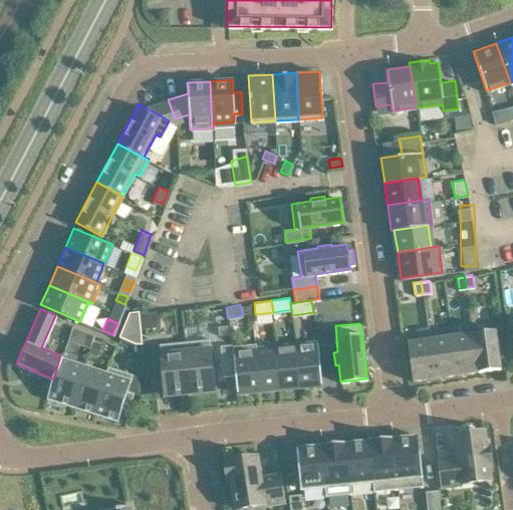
[(84,330),(72,325),(66,341),(77,345),(84,330)]
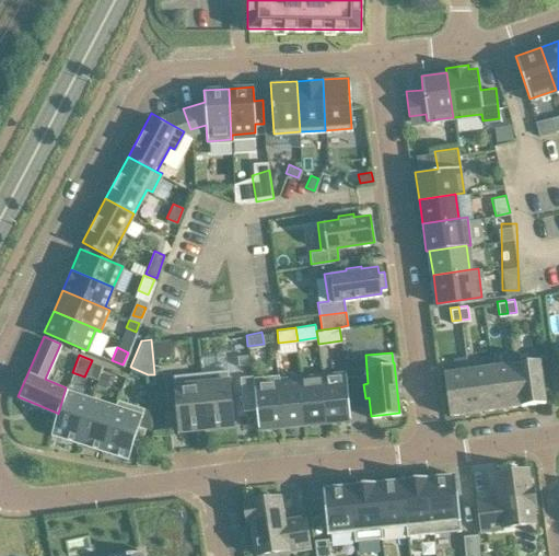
[(538,358),(514,361),(521,404),(545,401),(538,358)]
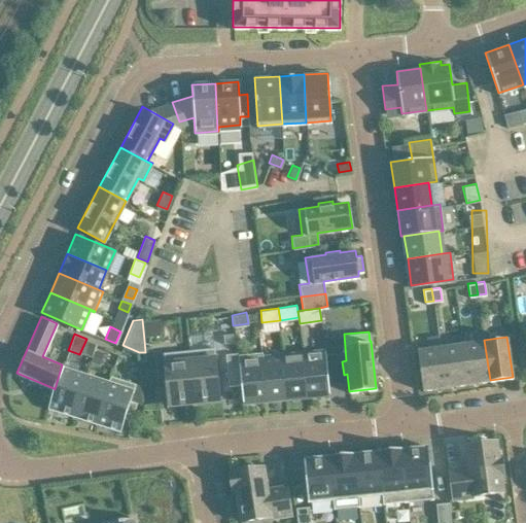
[(467,383),(490,380),(484,340),(462,343),(467,383)]
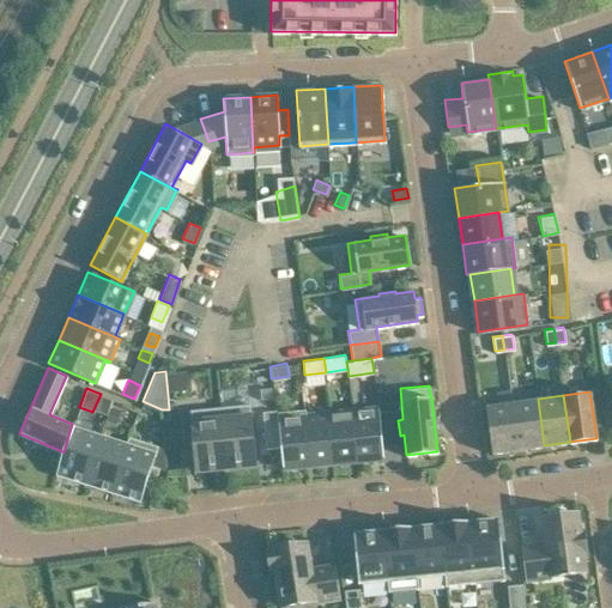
[(517,449),(544,445),(538,399),(511,402),(517,449)]
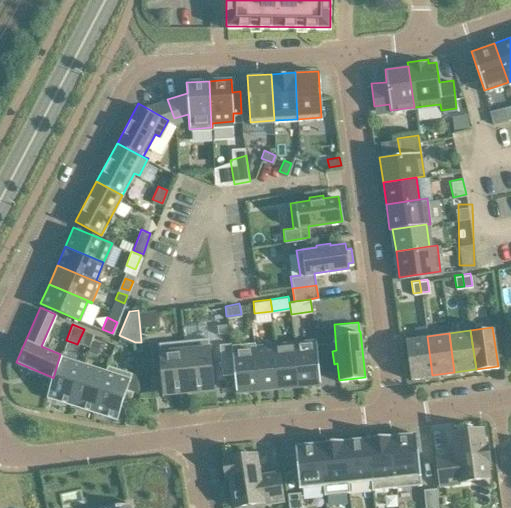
[(183,339),(188,389),(213,387),(208,336),(183,339)]
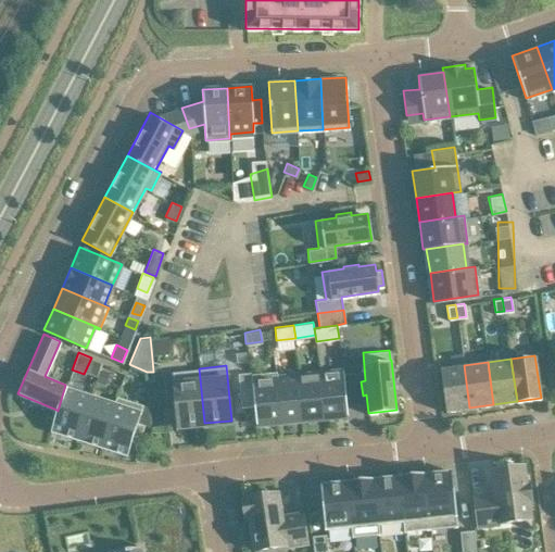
[(469,408),(464,365),(440,368),(445,411),(469,408)]
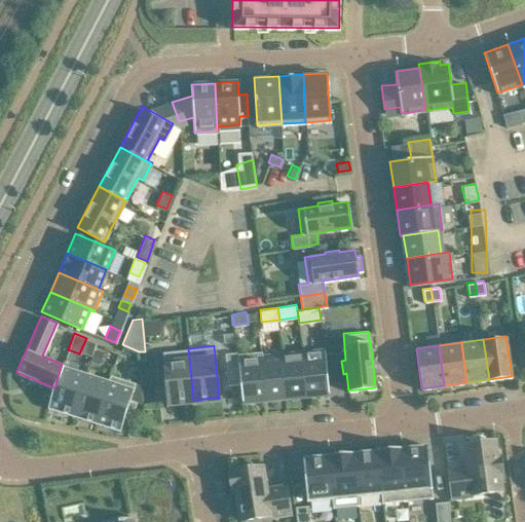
[(193,400),(188,348),(162,350),(167,403),(193,400)]
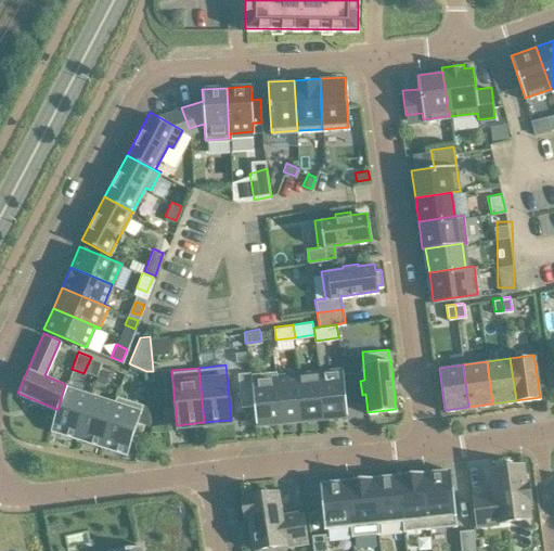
[(343,369),(319,371),(323,417),(347,413),(343,369)]
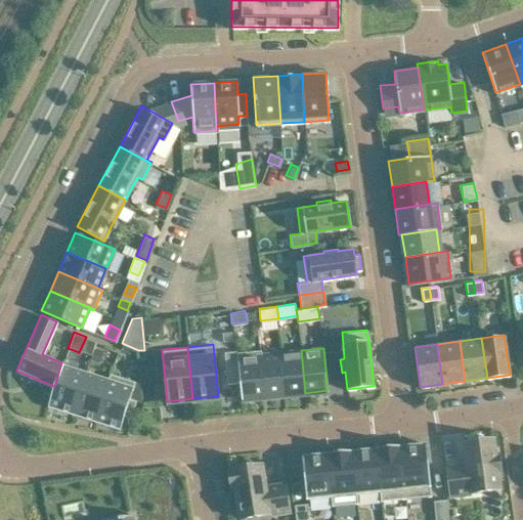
[(241,399),(264,397),(259,349),(236,351),(237,364),(240,381),(241,399)]
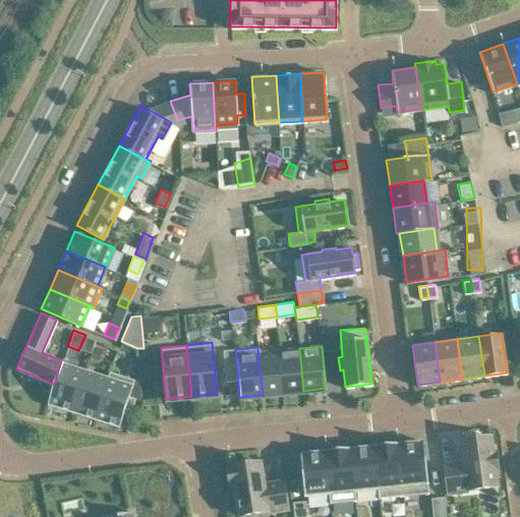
[(257,347),(263,395),(283,393),(279,350),(260,352),(258,347),(257,347)]
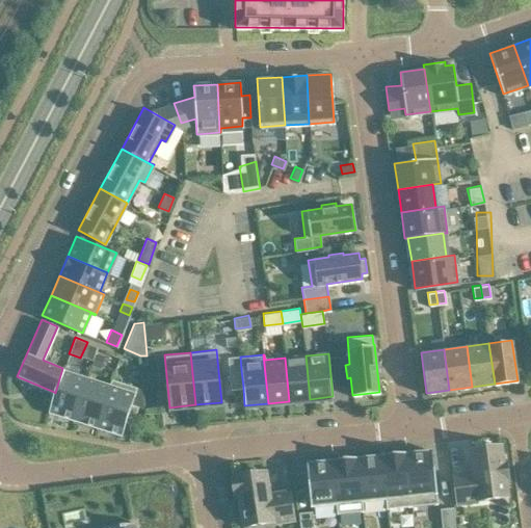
[(310,399),(306,355),(285,358),(289,401),(310,399)]
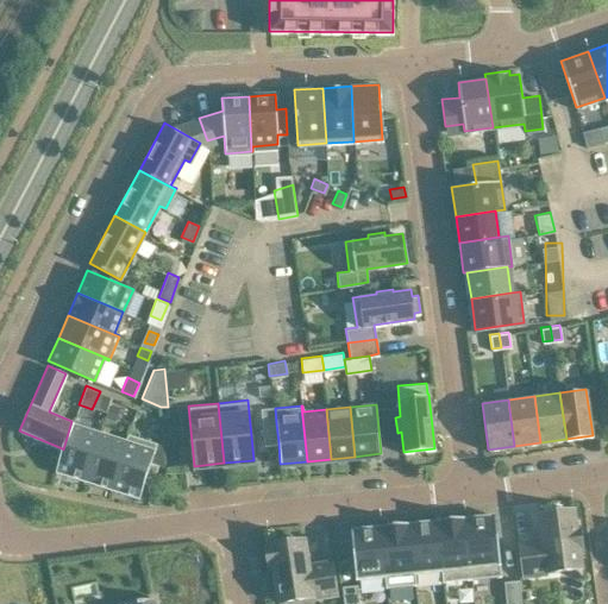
[(83,479),(99,429),(73,421),(71,421),(63,450),(62,448),(55,471),(83,479)]
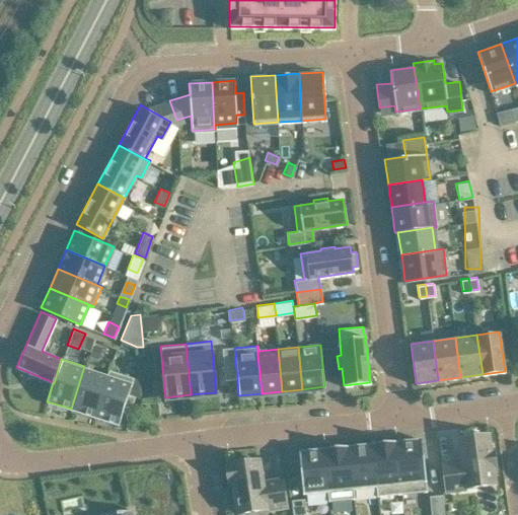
[(225,378),(237,377),(235,361),(223,362),(225,378)]
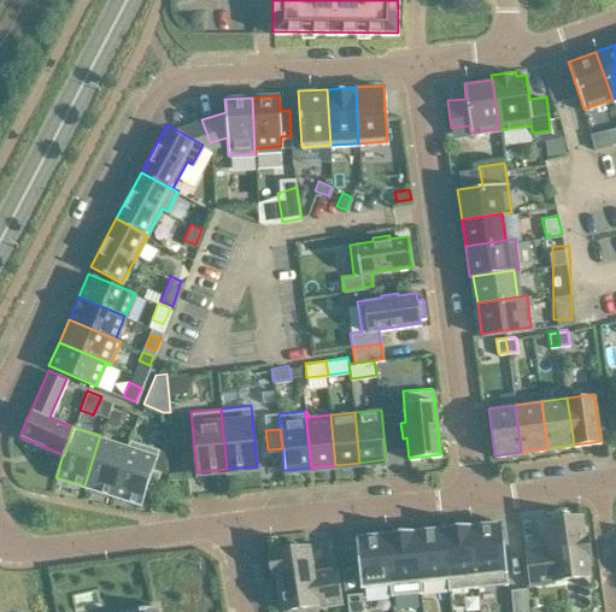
[(100,435),(84,486),(112,494),(129,439),(127,443),(100,435)]
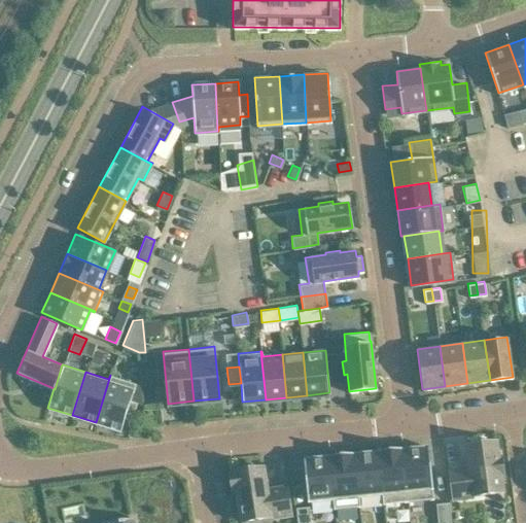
[(110,375),(96,422),(119,430),(124,417),(131,419),(136,402),(141,404),(140,384),(135,382),(110,375)]
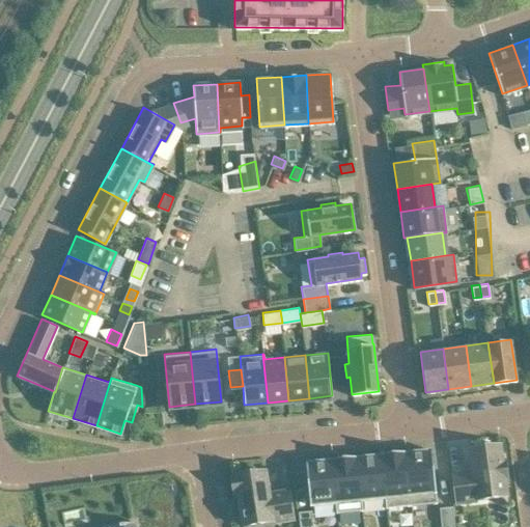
[(473,470),(452,473),(455,500),(505,494),(503,478),(506,478),(504,459),(501,460),(499,444),(470,447),(473,470)]
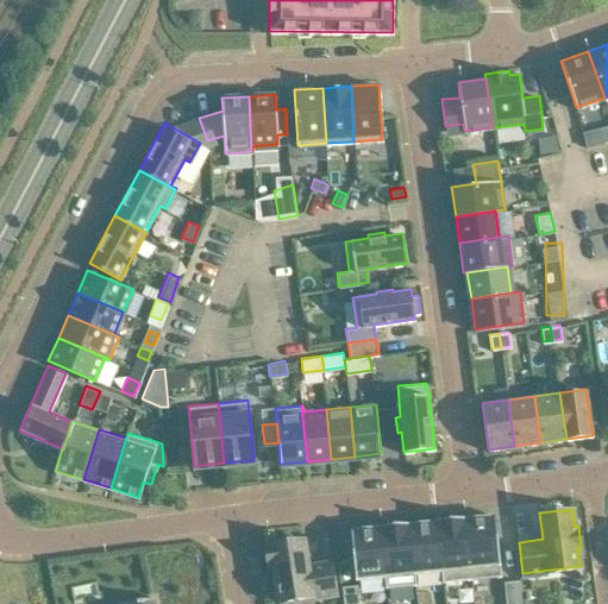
[(494,514),(465,516),(471,578),(501,574),(494,514)]
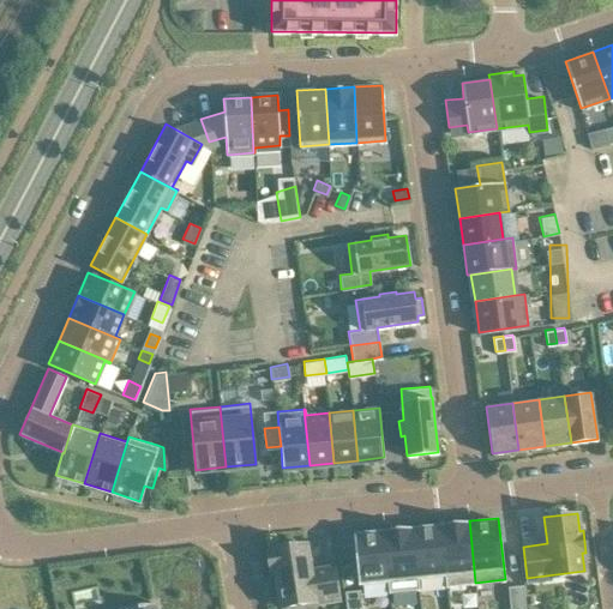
[(440,524),(445,573),(444,574),(445,585),(475,583),(469,520),(468,520),(440,523),(440,524)]
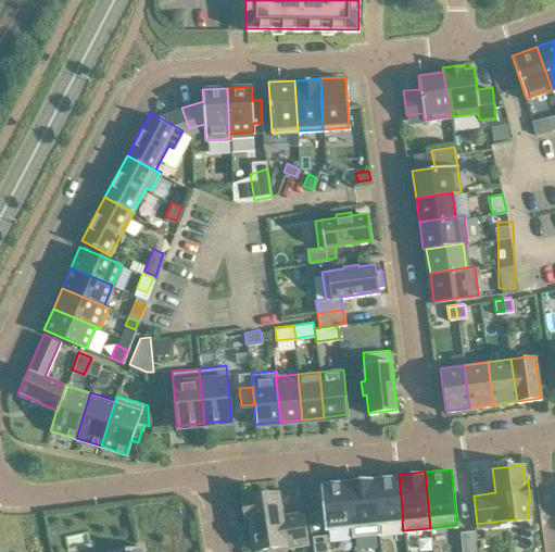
[(399,475),(373,477),(377,523),(378,523),(402,521),(403,519),(399,475)]
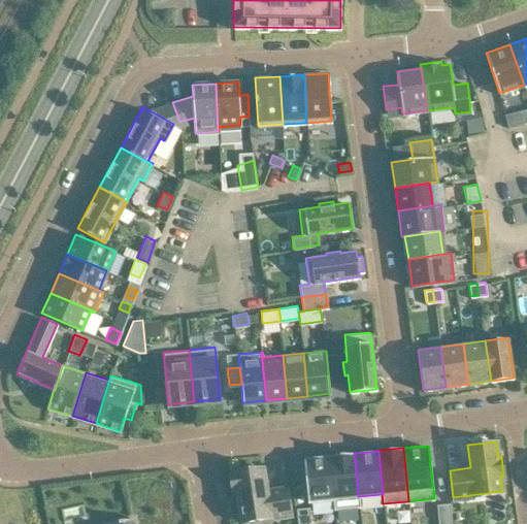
[(330,455),(329,455),(333,498),(332,498),(333,509),(360,505),(359,496),(358,496),(354,453),(353,453),(330,455)]
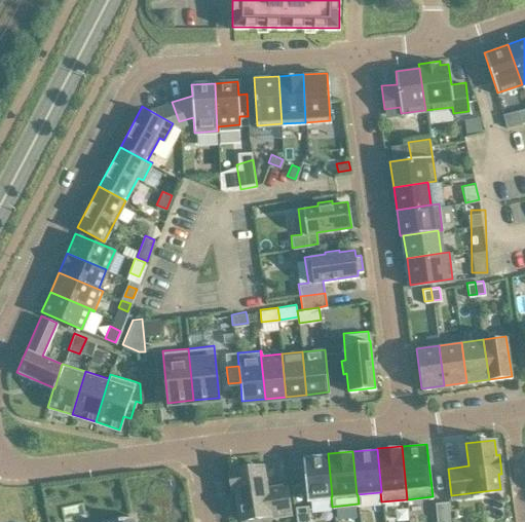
[(332,496),(328,453),(302,456),(306,499),(331,496),(332,496)]
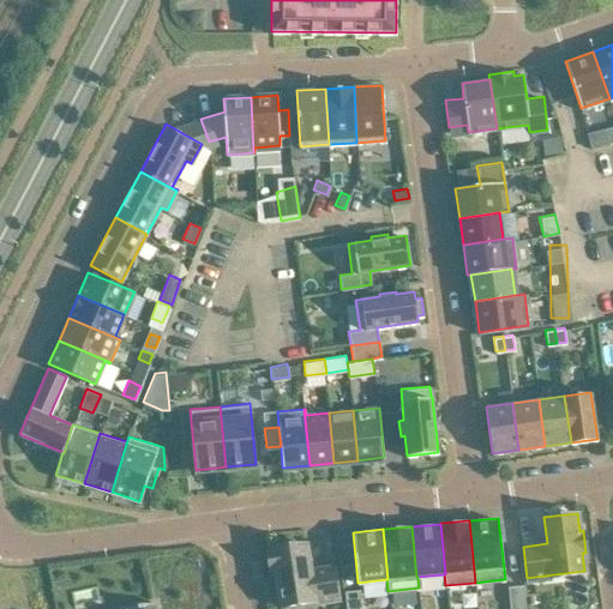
[(306,542),(271,548),(272,548),(268,549),(270,571),(275,571),(281,606),(338,597),(334,565),(310,568),(306,542)]
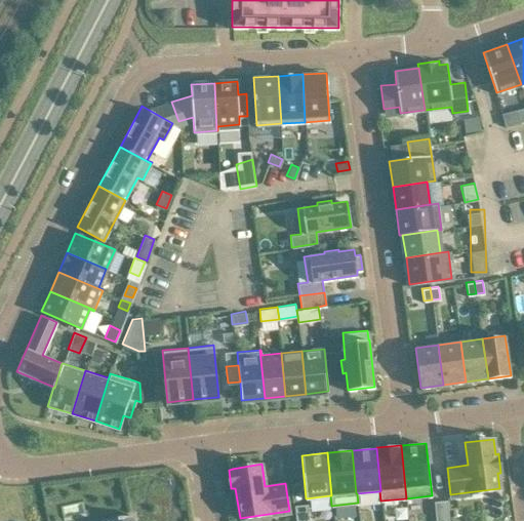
[(448,520),(447,498),(434,501),(435,520),(448,520)]
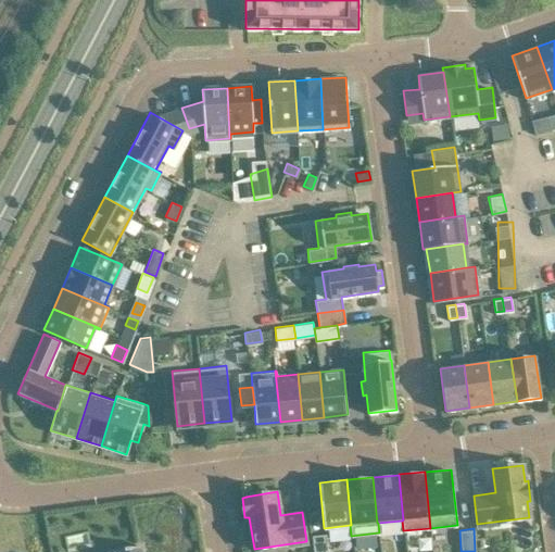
[(327,551),(326,532),(312,535),(313,551),(327,551)]
